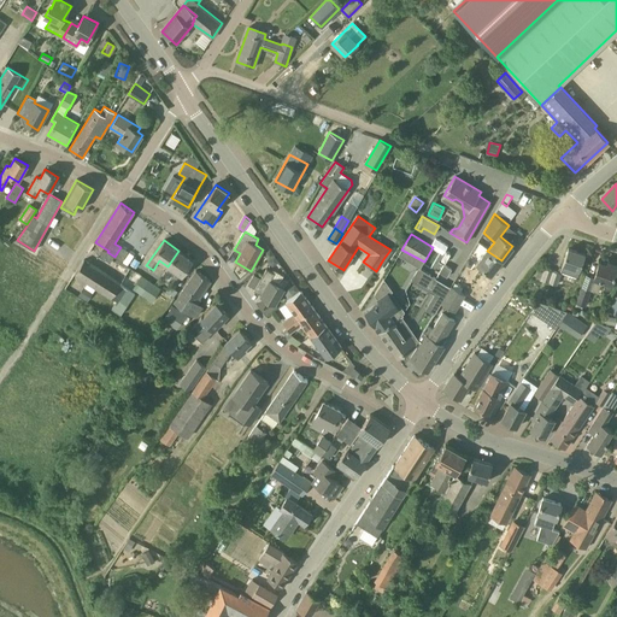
[(218,248),(223,256),(229,251),(224,245),(218,248)]
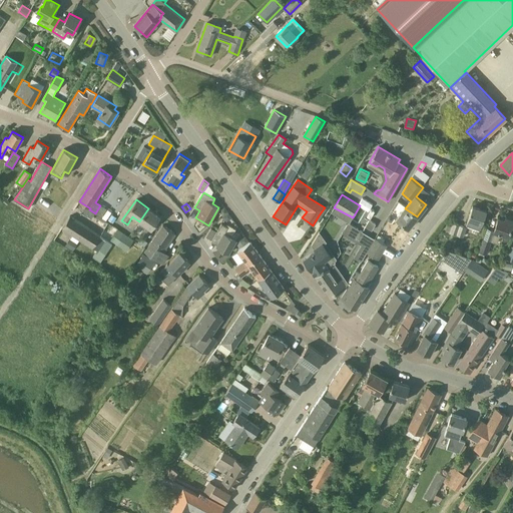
[(486,210),(472,206),(466,225),(480,230),(486,210)]
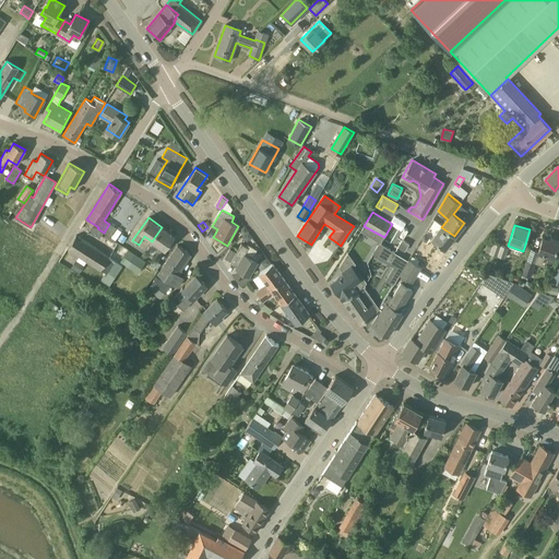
[(162,227),(152,241),(159,246),(153,254),(158,258),(164,250),(165,250),(175,236),(162,227)]
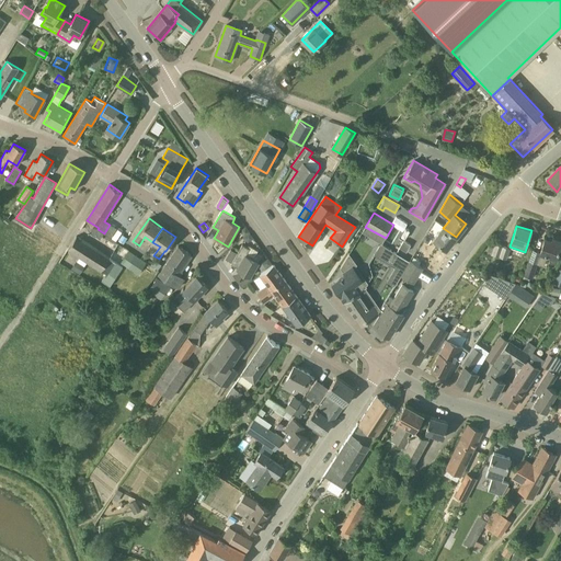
[(443,228),(434,239),(446,249),(456,237),(443,228)]
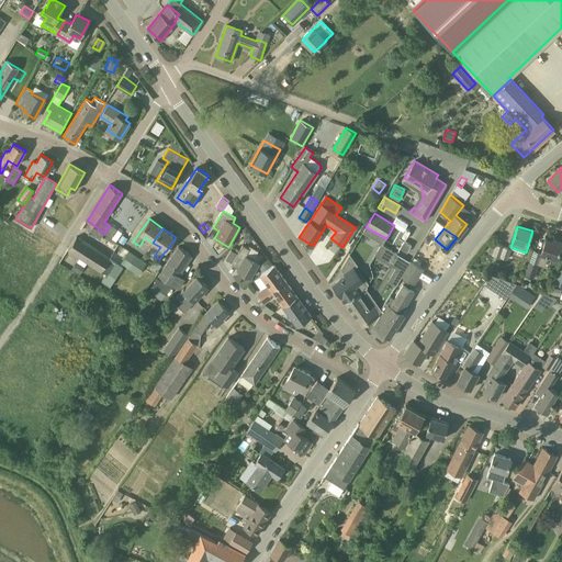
[(250,233),(244,237),(248,243),(254,238),(250,233)]
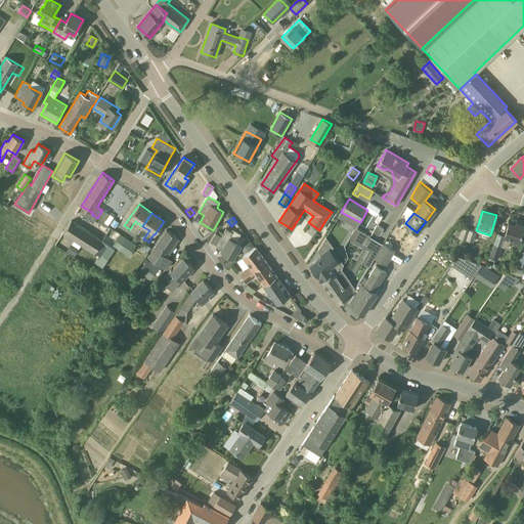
[(115,242),(113,239),(106,235),(102,242),(71,221),(63,232),(95,253),(105,260),(106,259),(104,258),(112,248),(115,242)]
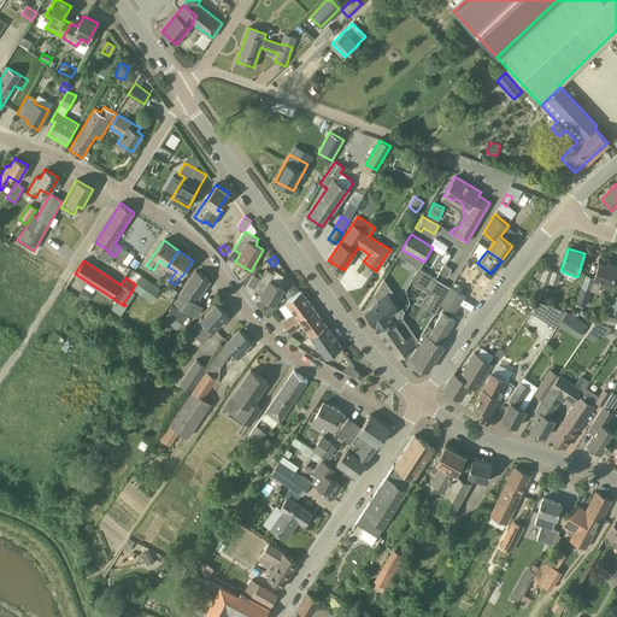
[(616,266),(616,264),(609,262),(607,264),(600,262),(594,278),(594,277),(589,289),(598,292),(601,281),(611,283),(616,266)]
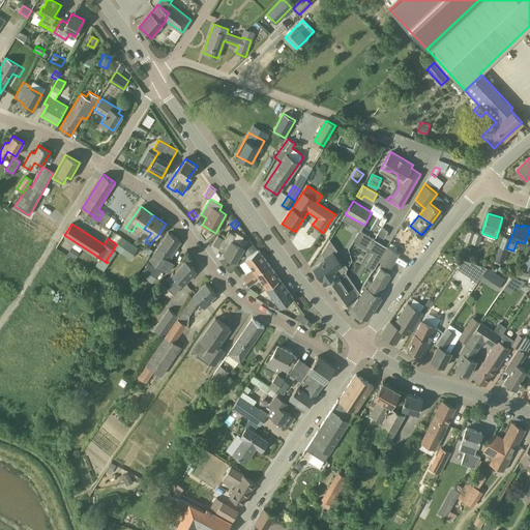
[(381,227),(377,234),(384,238),(388,231),(381,227)]
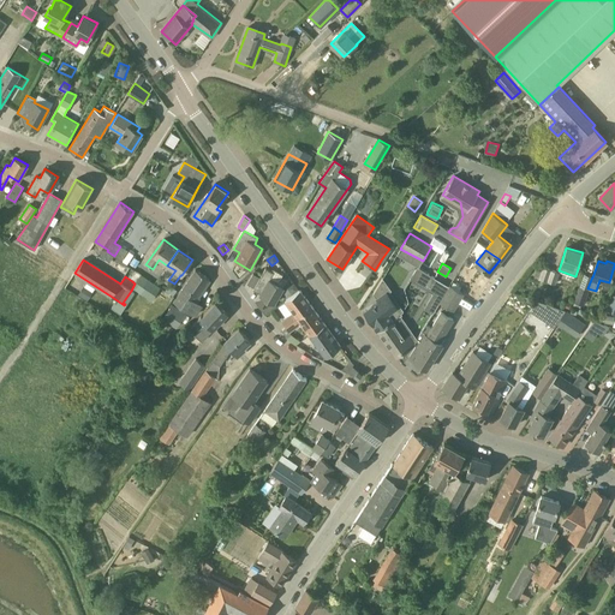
[(559,273),(543,267),(539,279),(555,284),(559,273)]
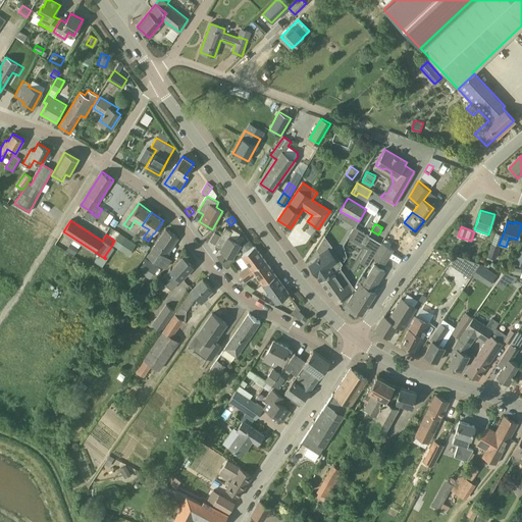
[(244,238),(239,236),(240,233),(232,229),(231,231),(225,227),(221,235),(216,244),(215,246),(221,249),(220,251),(226,254),(226,256),(229,258),(231,257),(232,257),(244,238)]
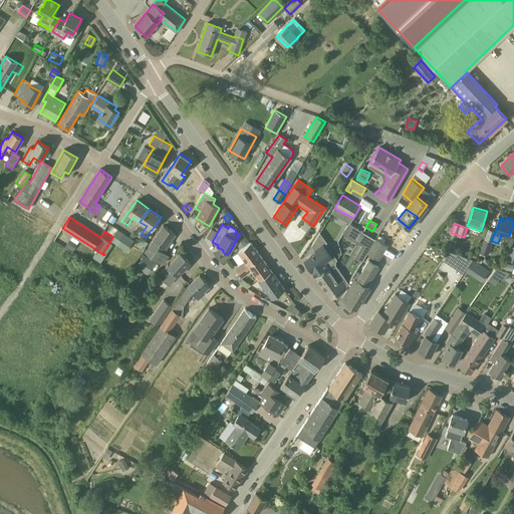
[(146,252),(159,261),(162,264),(169,254),(163,251),(175,233),(164,225),(146,252)]
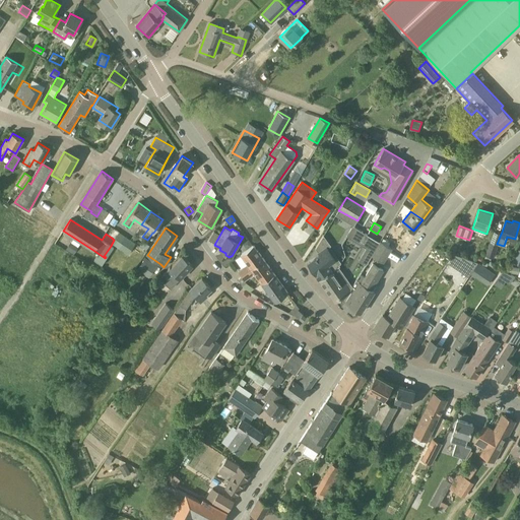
[(363,232),(355,228),(350,236),(358,240),(363,232)]
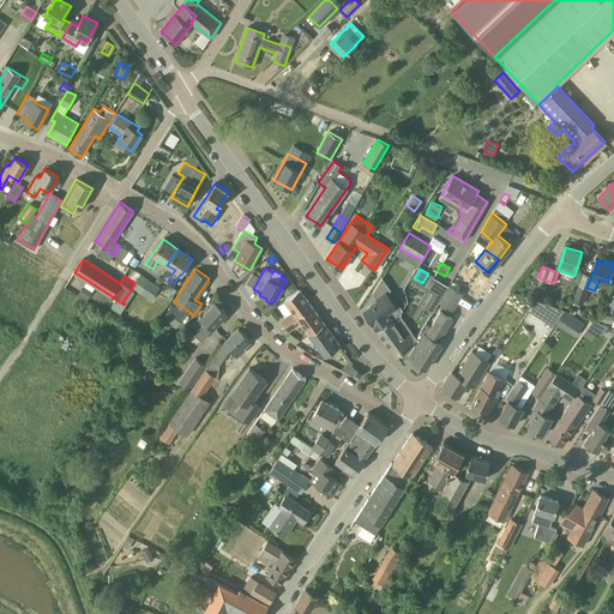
[(146,280),(136,272),(133,276),(137,278),(138,286),(142,288),(146,280)]
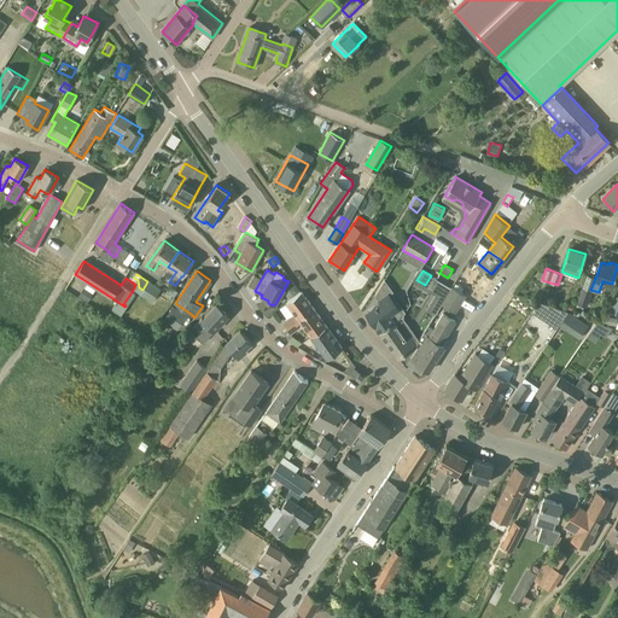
[(436,295),(426,310),(435,315),(442,303),(450,287),(436,279),(429,291),(436,295)]
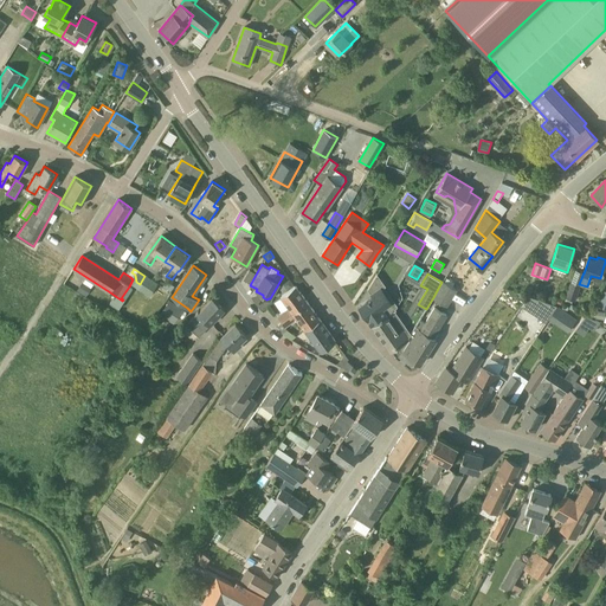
[(386,316),(394,311),(373,279),(368,288),(374,297),(359,307),(373,326),(386,316)]
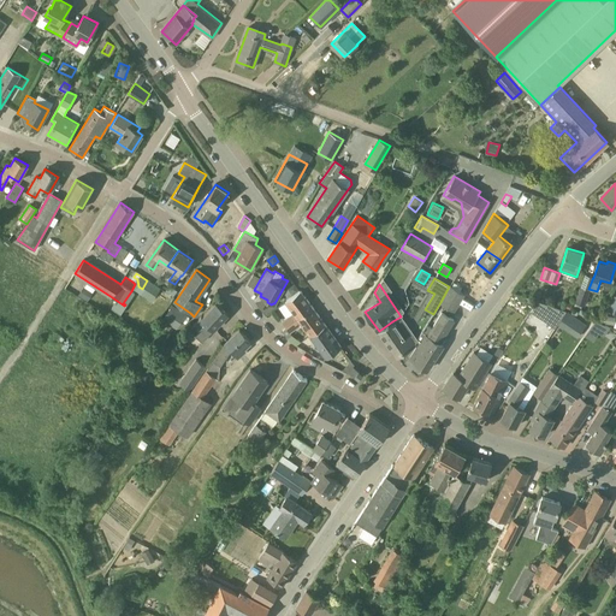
[(177,291),(170,285),(166,291),(173,296),(177,291)]
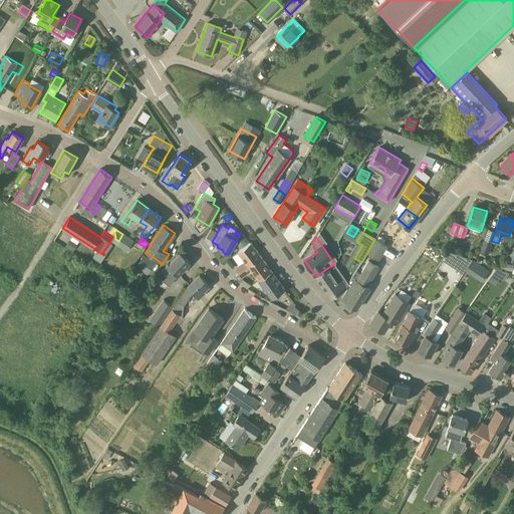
[(378,259),(387,246),(375,238),(374,239),(367,252),(378,259)]
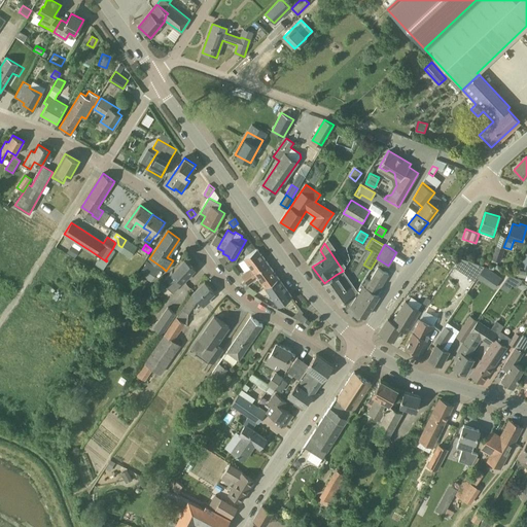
[(67,252),(75,257),(79,250),(71,245),(67,252)]
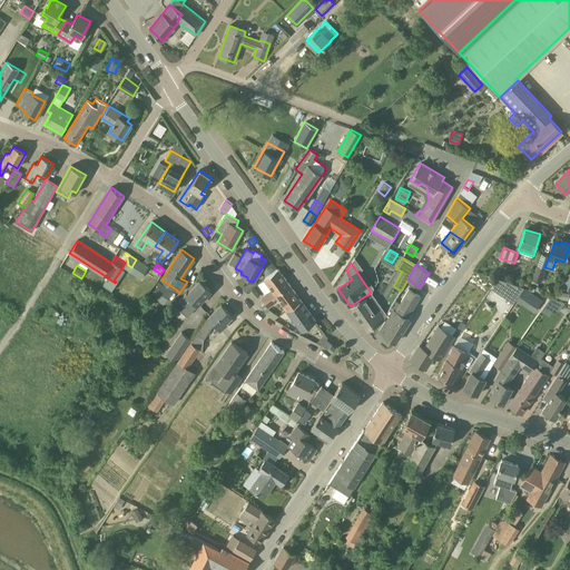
[(544,269),(538,267),(533,279),(540,282),(544,269)]
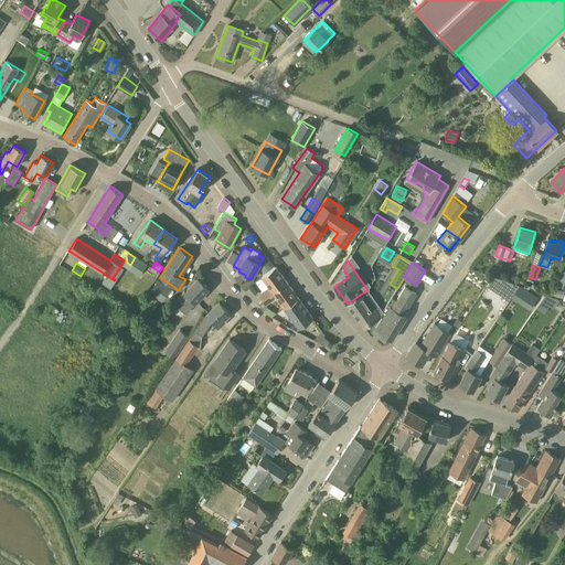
[(287,283),(276,266),(262,277),(269,287),(258,295),(262,300),(287,283)]
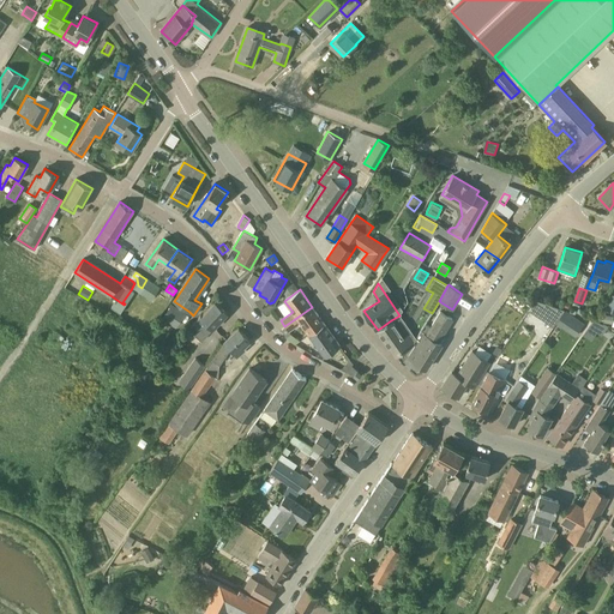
[(227,313),(215,302),(200,317),(190,329),(196,336),(200,330),(206,336),(227,313)]
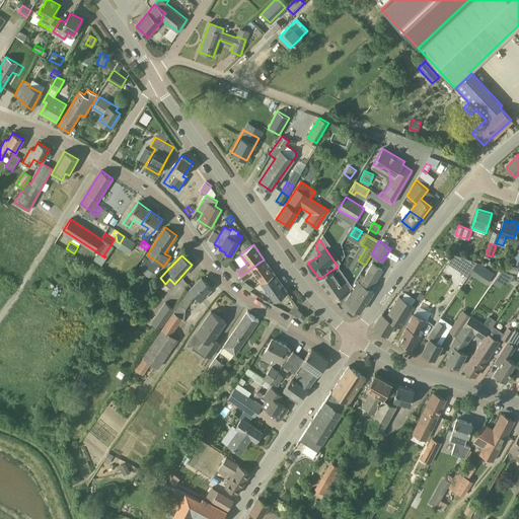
[(157,265),(145,256),(137,269),(149,277),(157,265)]
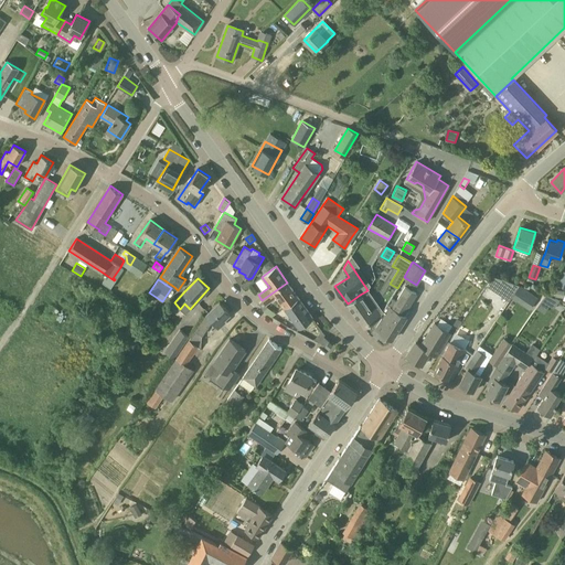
[(509,300),(511,297),(520,285),(510,281),(501,295),(509,300)]
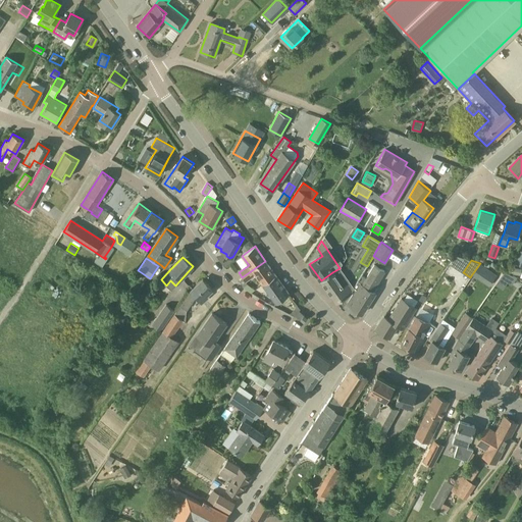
[(242,277),(246,282),(256,275),(263,284),(275,275),(265,261),(242,277)]
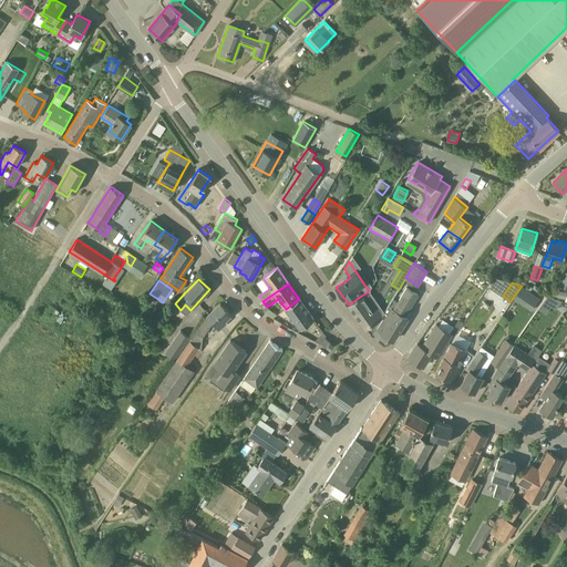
[(381,332),(393,340),(408,318),(404,316),(416,296),(405,289),(402,295),(398,302),(393,299),(383,315),(385,316),(377,329),(381,332)]
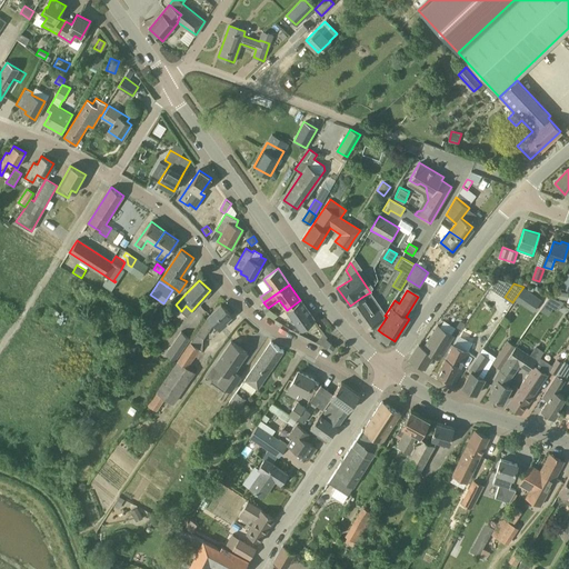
[(149,296),(147,300),(155,306),(158,301),(149,296)]
